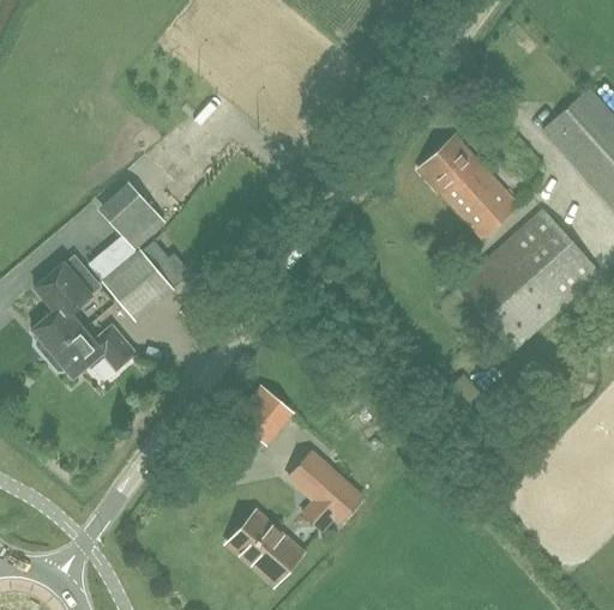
[(613,209),(613,115),(589,88),(542,130),(613,209)]
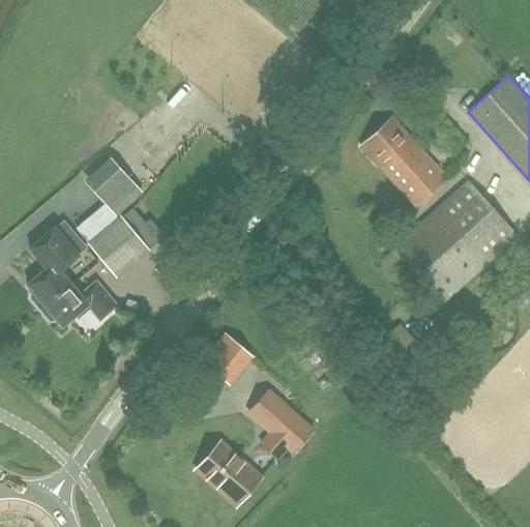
[(414,205),(446,174),(391,115),(360,145),(414,205)]
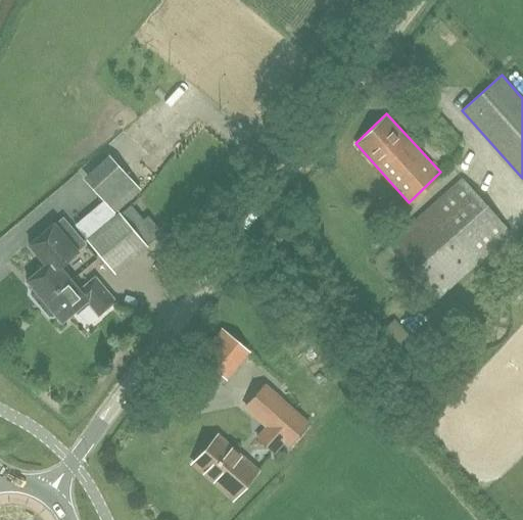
[(142,188),(121,163),(111,152),(85,175),(114,210),(142,188)]
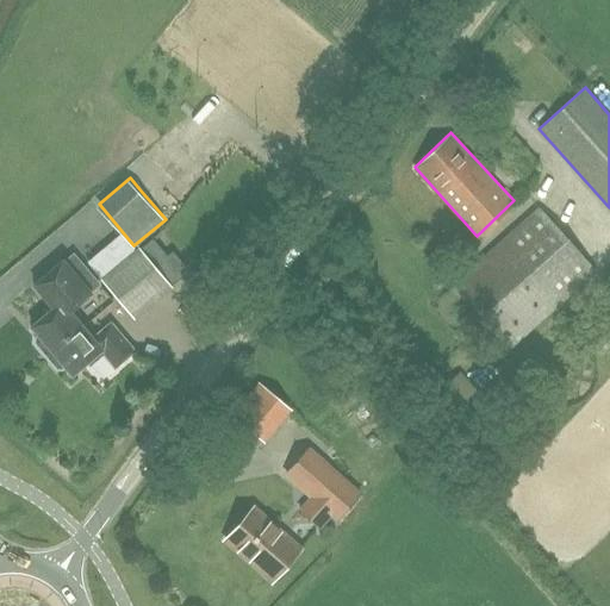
[(596,266),(539,204),(456,282),(514,343),(596,266)]
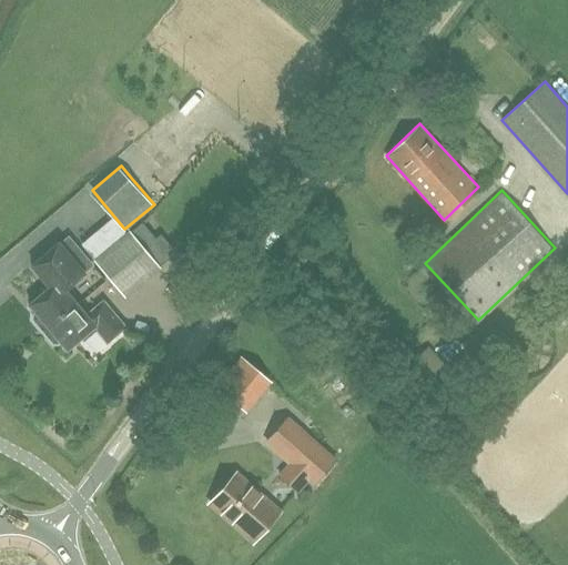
[(160,265),(131,230),(95,260),(124,295),(160,265)]
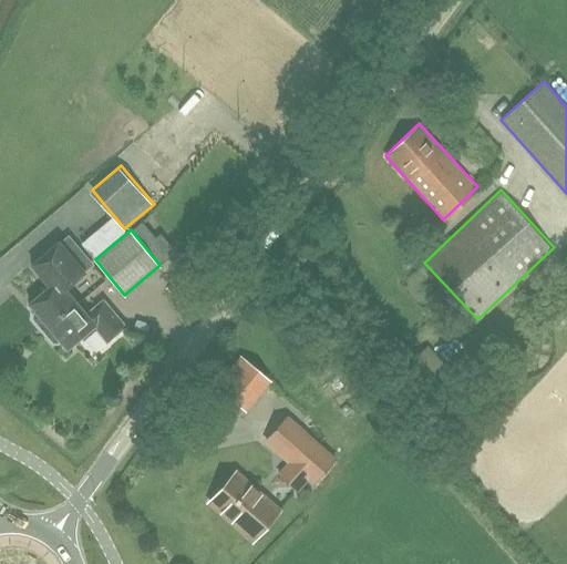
[(85,314),(65,288),(84,272),(83,270),(92,263),(69,235),(60,243),(59,241),(31,264),(48,284),(42,288),(43,290),(28,304),(35,311),(32,314),(32,318),(52,341),(57,342),(59,340),(66,348),(81,336),(83,337),(95,327),(106,340),(124,326),(102,299),(85,314)]
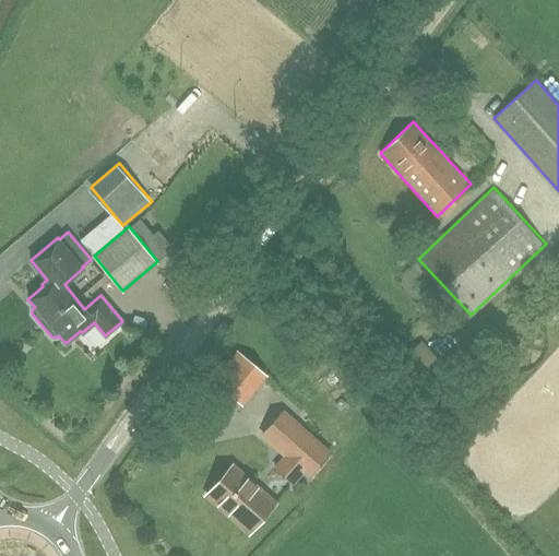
[(317,322),(331,309),(321,299),(308,311),(317,322)]
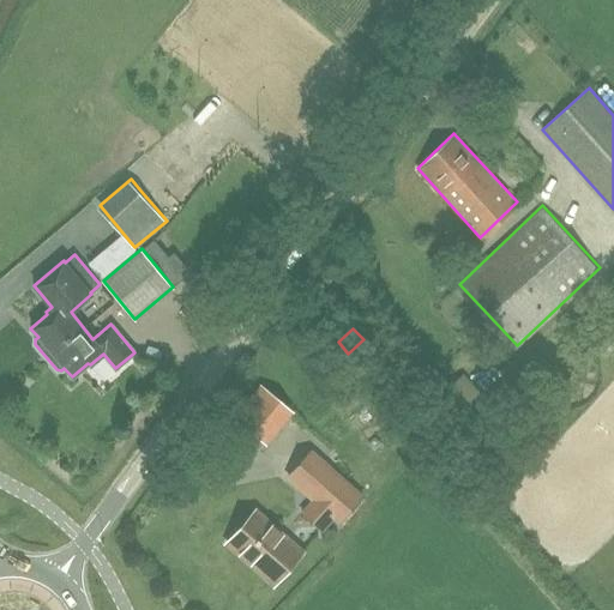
[(493,466),(523,440),(464,373),(434,399),(493,466)]
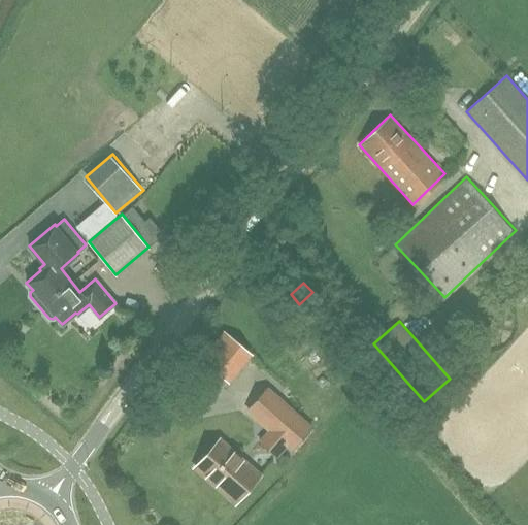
[(250,352),(241,345),(224,330),(200,358),(227,380),(250,352)]
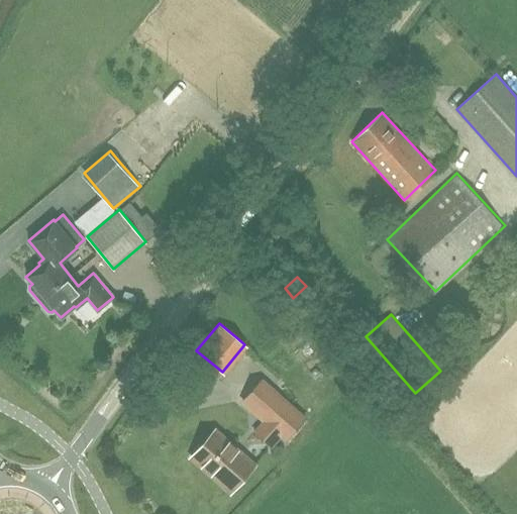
[(243,401),(265,420),(253,432),(269,445),(280,433),(286,438),(304,417),(262,380),(243,401)]
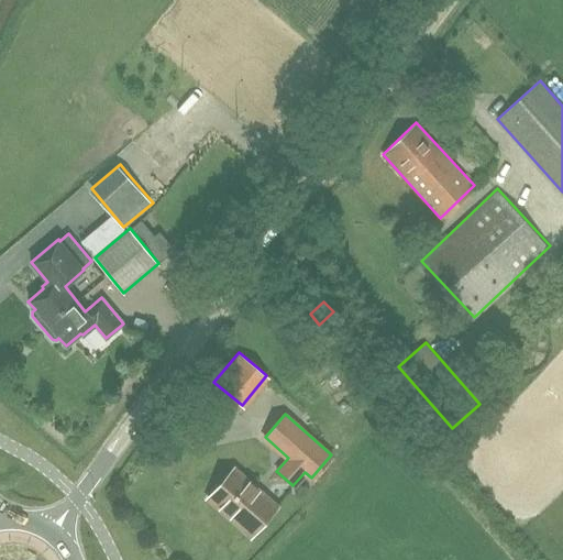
[(252,535),(276,506),(233,469),(208,497),(252,535)]
